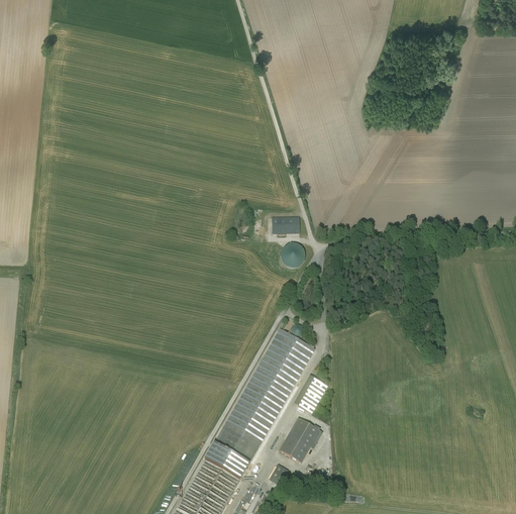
[(300,218),(274,218),(274,233),(300,233),(300,218)]
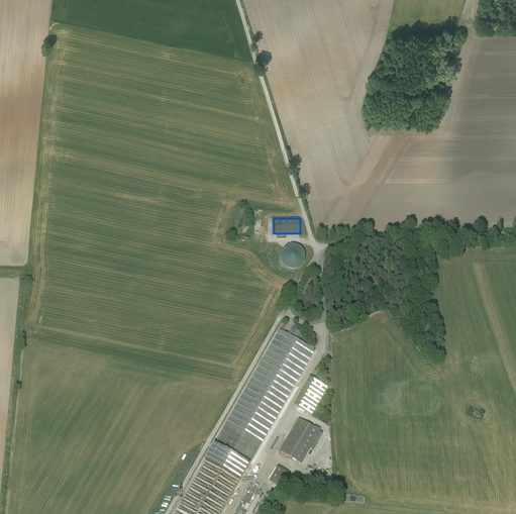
[(282,252),(282,258),(283,262),(286,266),(290,268),(294,269),(298,268),(302,266),(305,262),(306,258),(306,252),(304,248),(300,245),(296,244),(292,244),(288,245),(284,248),(282,252)]
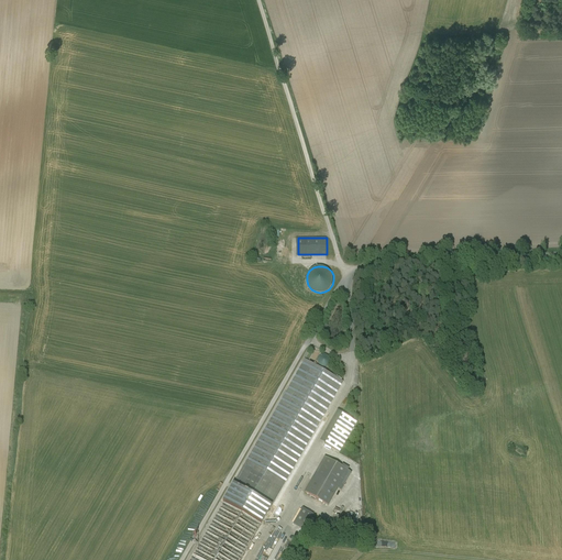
[(322,352),(320,363),(329,365),(331,354),(322,352)]
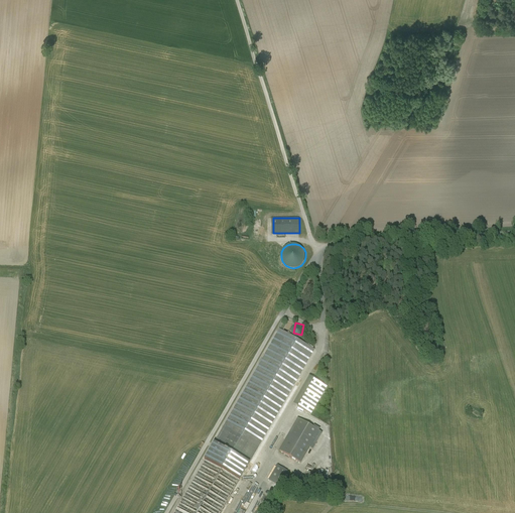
[(280,328),(172,512),(220,512),(315,348),(280,328)]
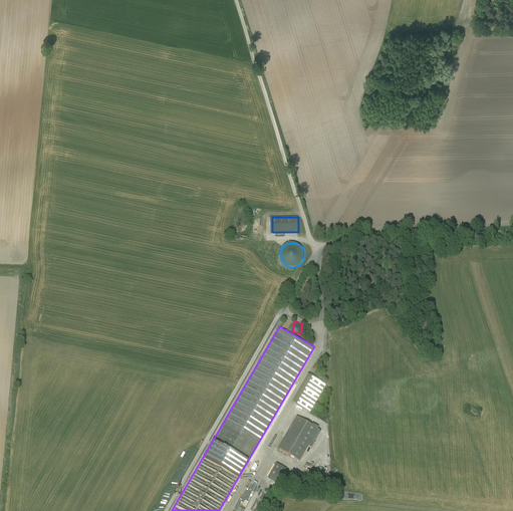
[(312,376),(297,404),(310,411),(325,384),(312,376)]
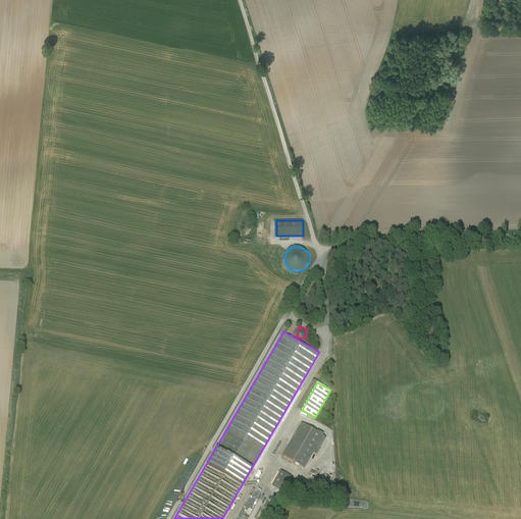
[(302,423),(283,455),(305,467),(323,435),(302,423)]
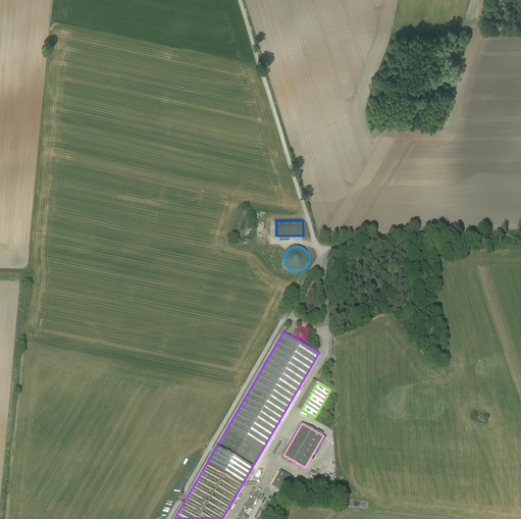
[(291,475),(281,470),(272,485),(282,490),(291,475)]
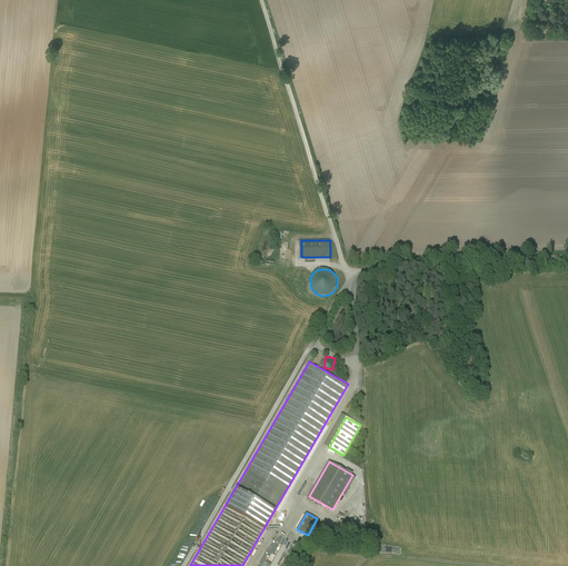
[(278,556),(279,553),(284,555),(291,539),(286,537),(273,563),(275,564),(278,557),(278,556)]
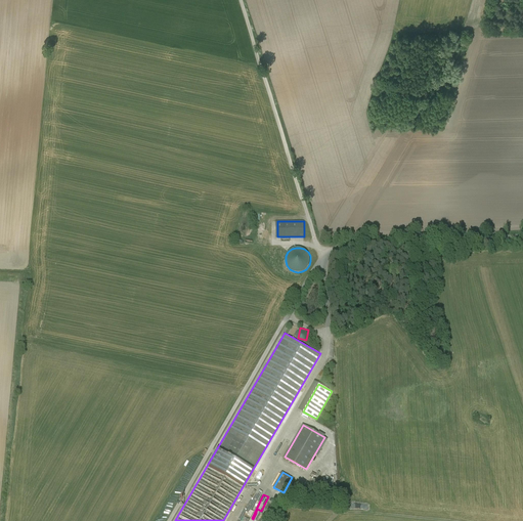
All buildings are outlined.
